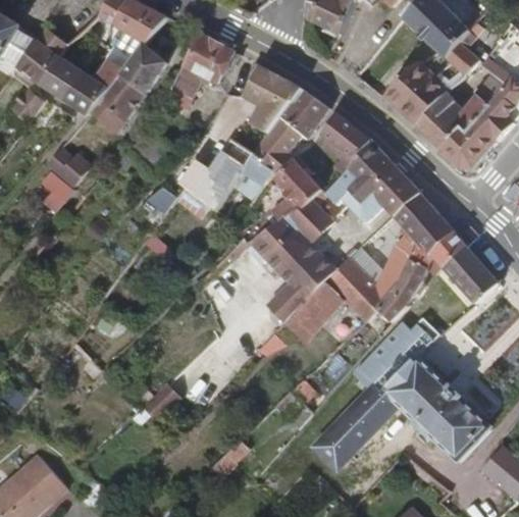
[(121,31),(149,45),(168,22),(125,0),(113,0),(104,20),(121,31)]
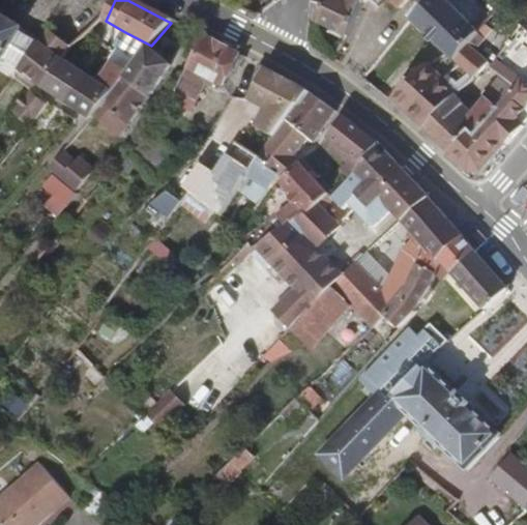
[(315,0),(313,12),(350,34),(375,4),(369,0),(315,0)]
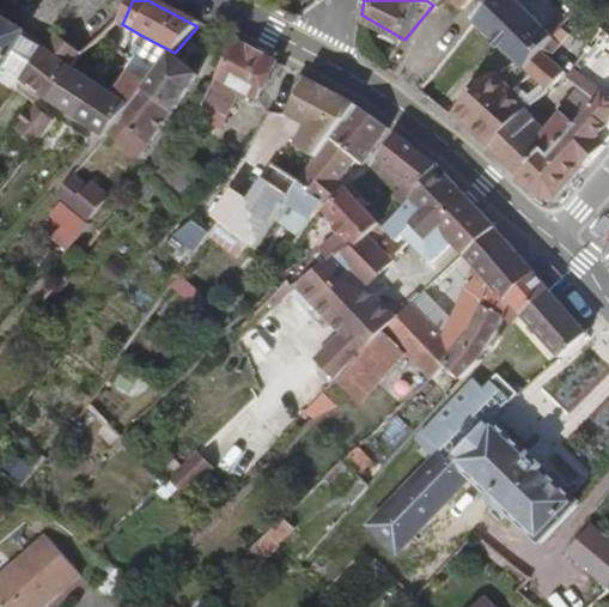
[(523,41),(553,7),(559,0),(548,0),(547,1),(546,0),(493,0),(489,7),(518,35),(523,41)]
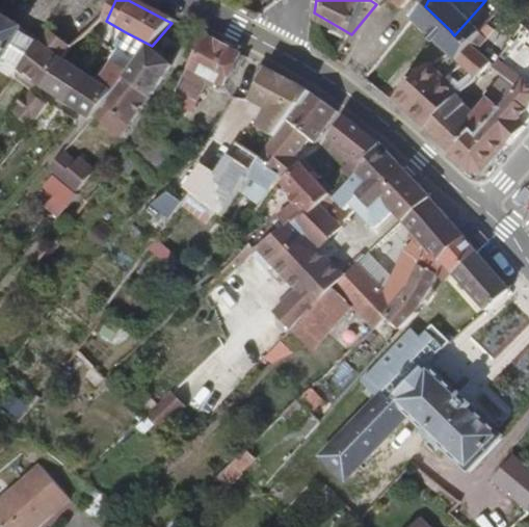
[(482,61),(495,46),(487,38),(494,32),(484,23),(490,16),(480,6),(454,35),(466,46),(482,61)]
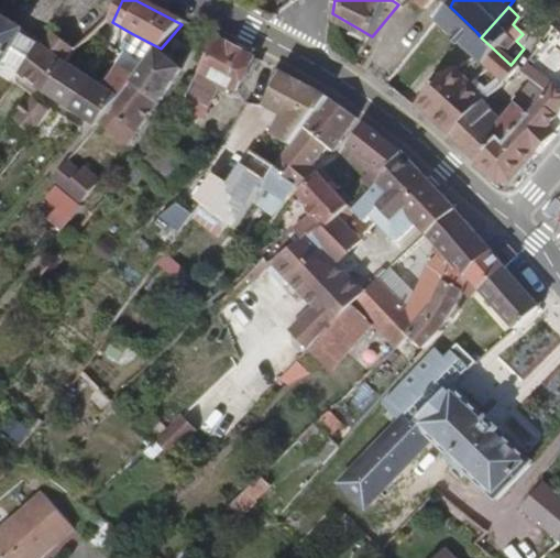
[(0,72),(2,68),(22,40),(24,35),(0,20),(0,72)]
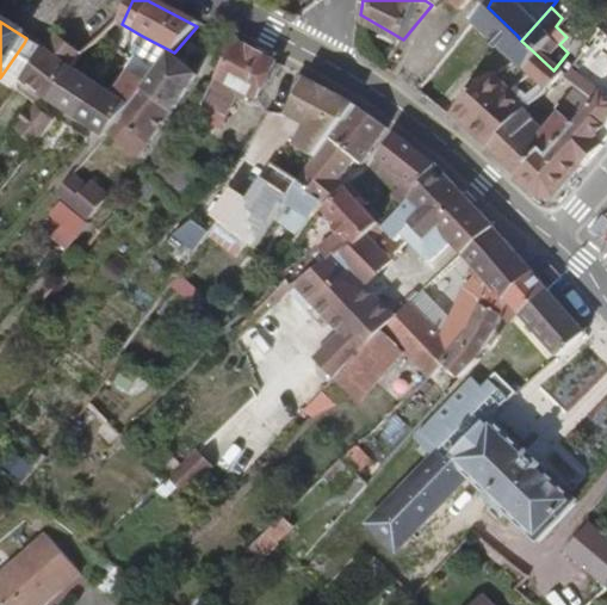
[(606,119),(606,56),(586,36),(571,57),(581,67),(589,74),(578,105),(552,130),(547,128),(522,153),(533,165),(543,174),(557,173),(606,121),(606,119)]
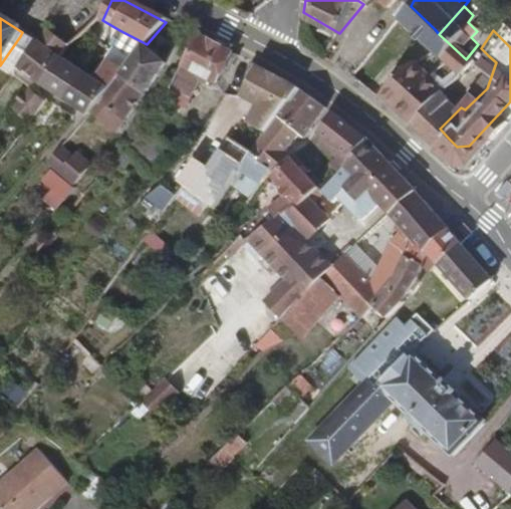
[(56,44),(59,41),(45,31),(36,46),(46,51),(52,42),(56,44)]
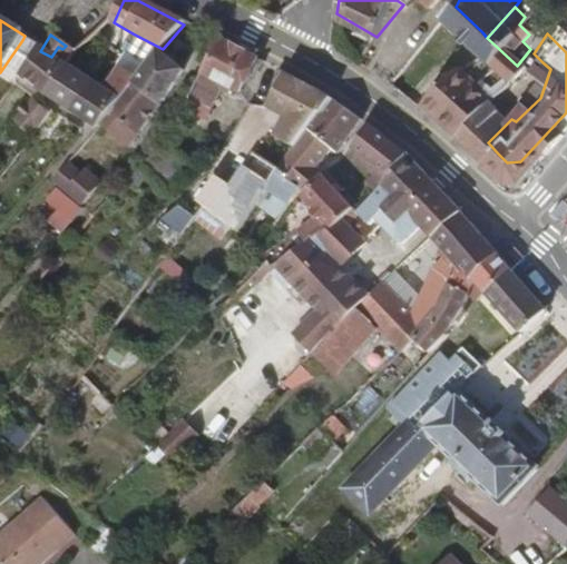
[(221,77),(242,87),(258,60),(216,37),(192,77),(212,88),(221,77)]
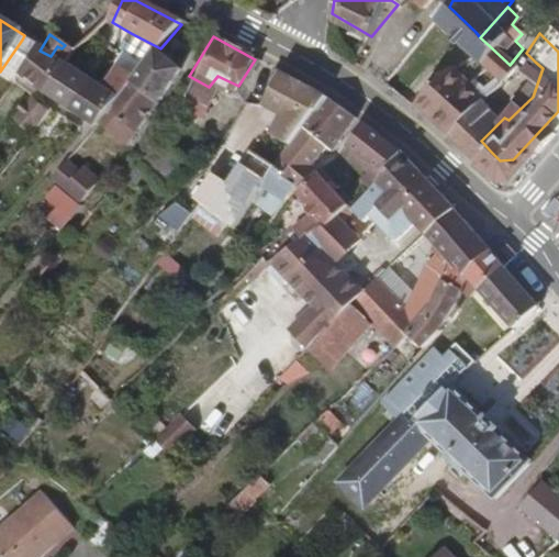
[(40,51),(22,40),(2,68),(17,76),(40,51)]
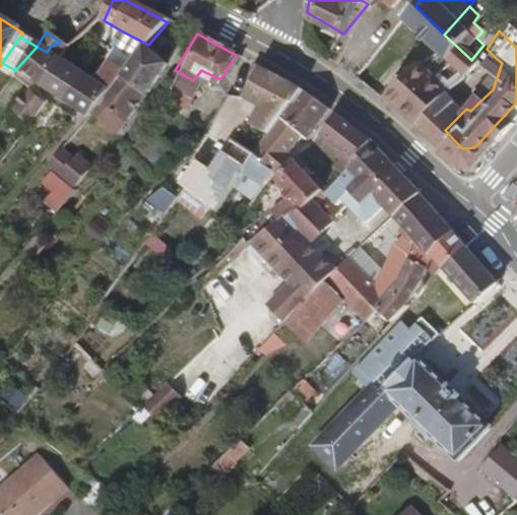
[(35,88),(37,86),(56,58),(60,53),(68,46),(60,42),(57,45),(53,43),(47,52),(37,47),(15,70),(7,79),(26,95),(8,117),(28,132),(29,131),(46,110),(34,101),(35,88)]
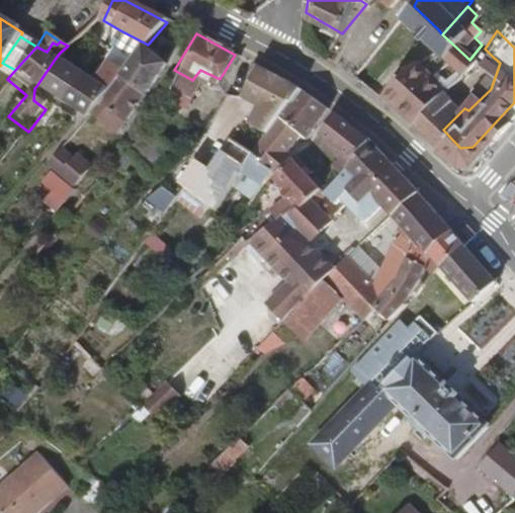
[(428,114),(452,83),(469,60),(453,45),(445,54),(449,58),(439,71),(434,67),(427,73),(417,64),(419,59),(408,50),(385,75),(406,93),(428,114)]
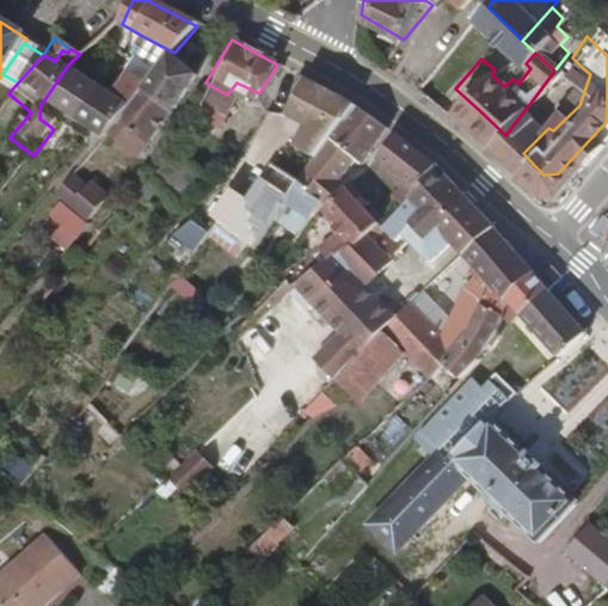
[(130,74),(146,86),(159,71),(140,59),(130,74)]
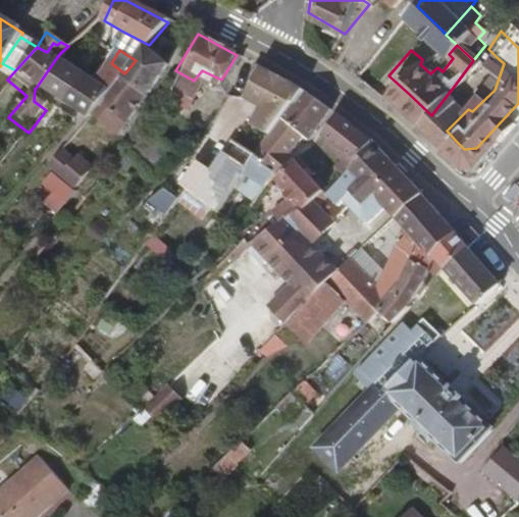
[(96,124),(109,134),(166,70),(144,51),(136,60),(124,73),(92,111),(101,118),(96,124)]
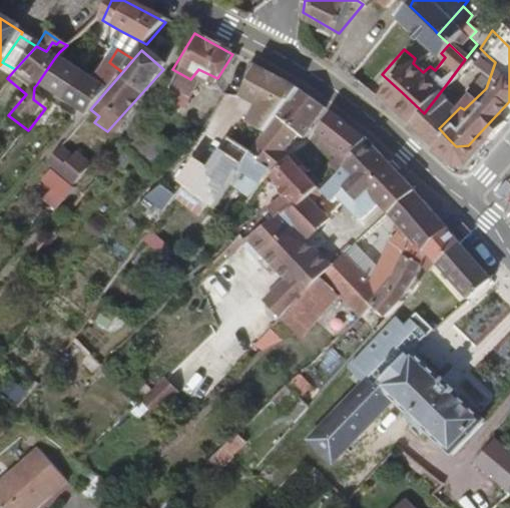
[(36,85),(61,101),(83,75),(68,65),(73,58),(67,53),(57,59),(55,57),(36,85)]
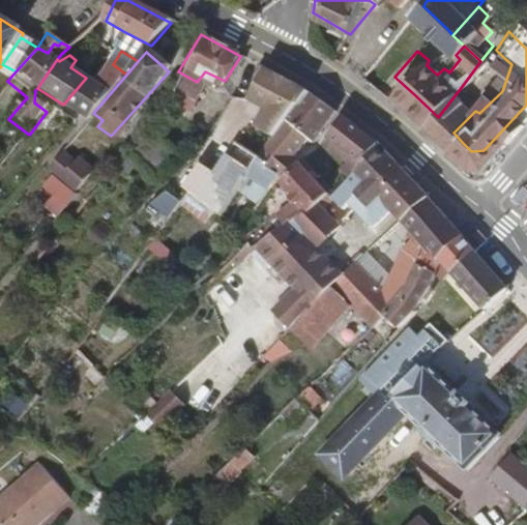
[(479,113),(502,91),(511,64),(504,58),(489,75),(493,80),(474,96),(463,85),(438,117),(445,125),(454,133),(475,111),(479,113)]
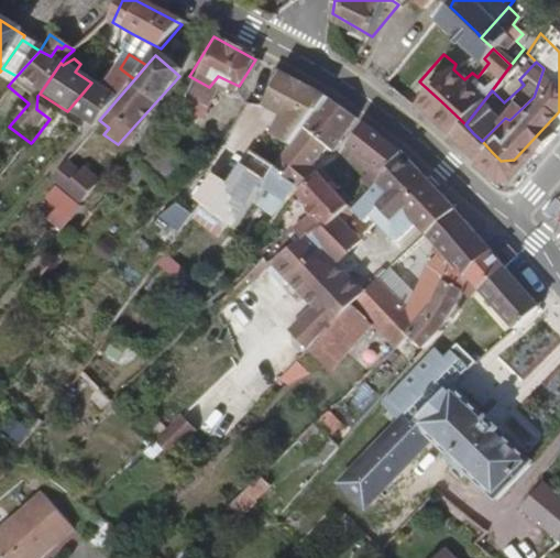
[(92,127),(99,120),(134,79),(120,68),(102,89),(91,83),(67,111),(92,127)]
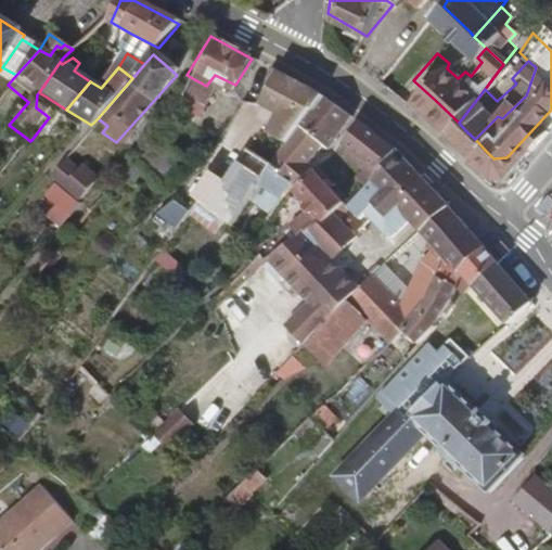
[(261,96),(298,123),(320,92),(276,68),(261,96)]
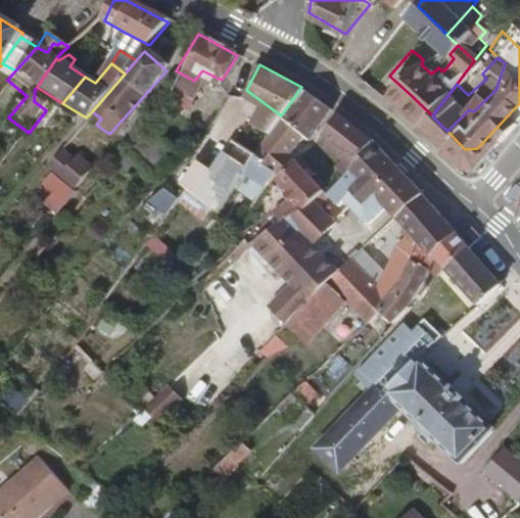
[(172,95),(196,108),(211,80),(203,76),(193,94),(177,86),(172,95)]
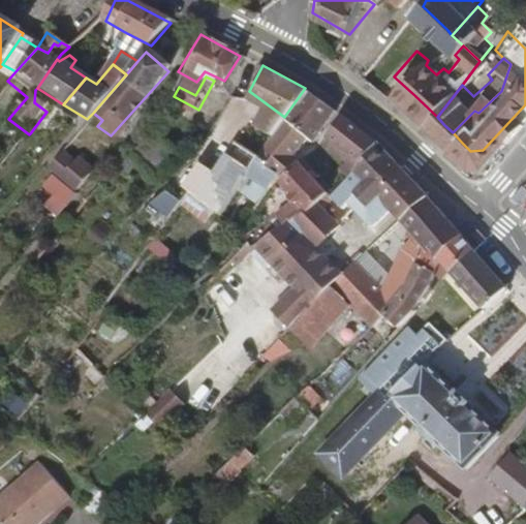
[(302,130),(312,137),(334,111),(305,88),(284,117),(302,130)]
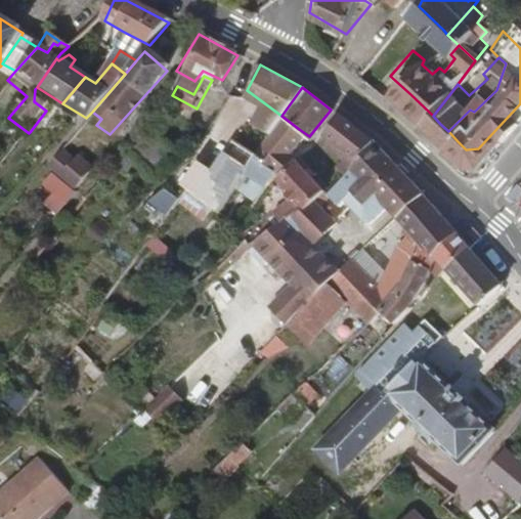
[(30,132),(38,138),(55,118),(46,111),(30,132)]
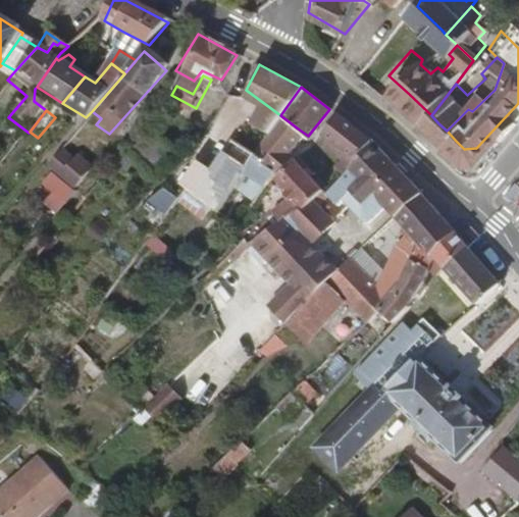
[(356,160),(373,143),(335,113),(321,133),(356,160)]
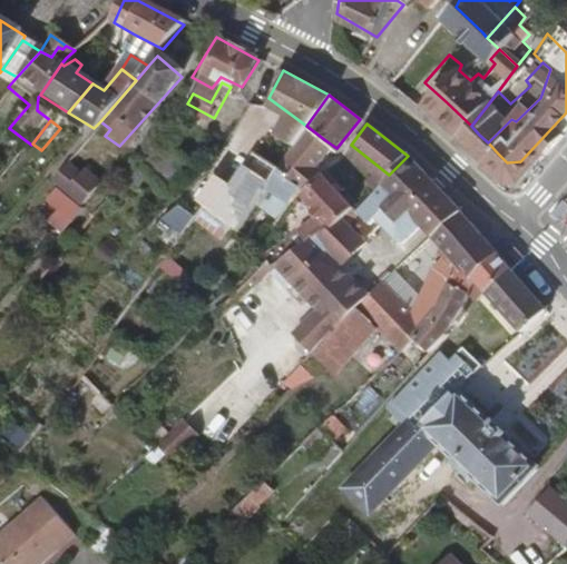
[(291,186),(306,165),(325,140),(306,126),(279,165),(252,200),(270,215),(291,186)]
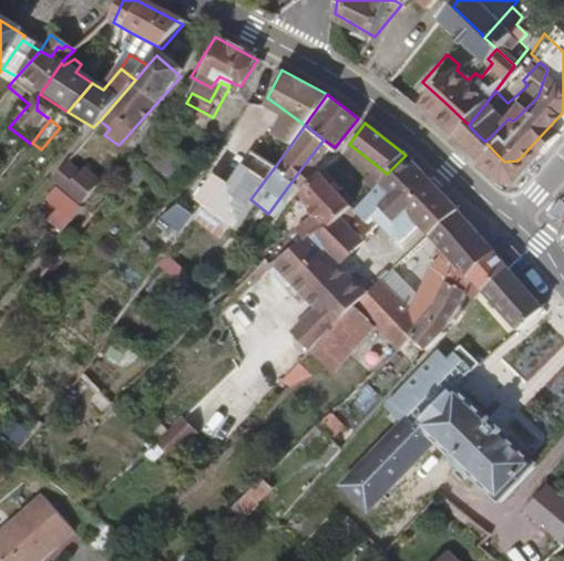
[(250,199),(277,164),(254,145),(244,159),(260,173),(244,194),(250,199)]
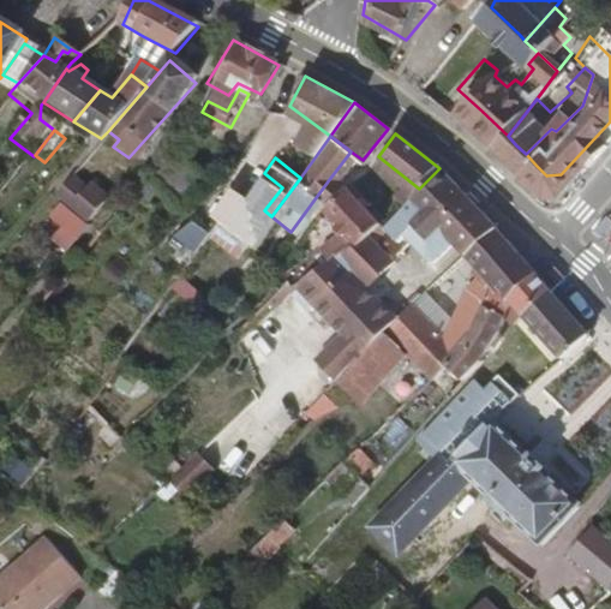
[(142,191),(165,206),(185,175),(161,160),(142,191)]
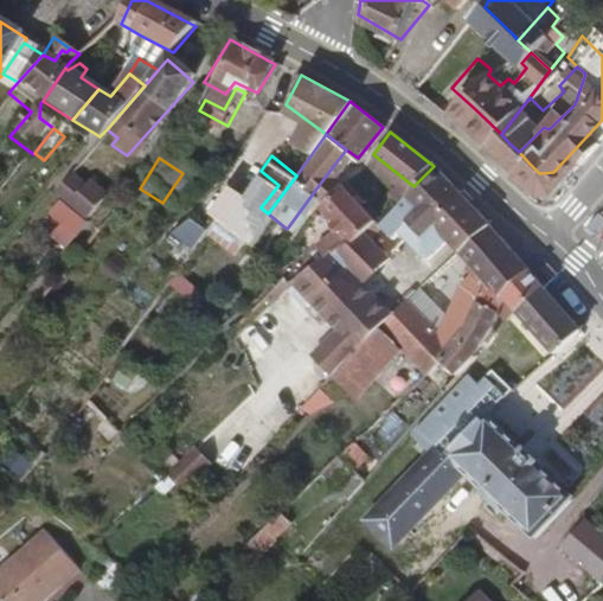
[(392,243),(402,234),(451,185),(434,166),(414,186),(408,192),(395,205),(374,224),(367,218),(346,238),(305,260),(283,280),(271,292),(262,302),(267,308),(292,286),(318,312),(319,311),(366,260),(372,263),(380,255),(370,243),(382,234),(392,243)]
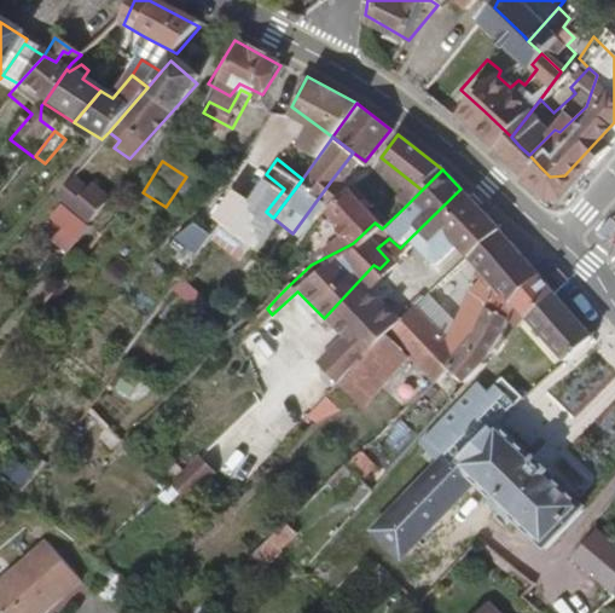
[(353,243),(375,223),(332,179),(315,202),(321,206),(317,213),(329,221),(330,240),(329,244),(314,250),(312,248),(303,253),(311,265),(353,243)]
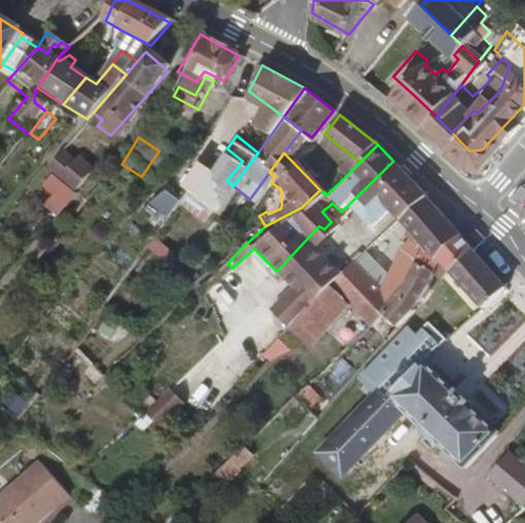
[(78,197),(95,175),(75,160),(70,163),(59,155),(45,170),(78,197)]
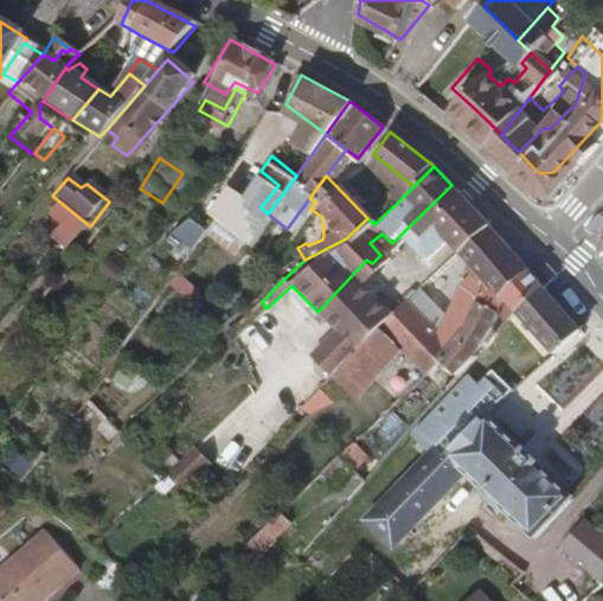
[(386,197),(395,205),(408,192),(398,184),(386,197)]
